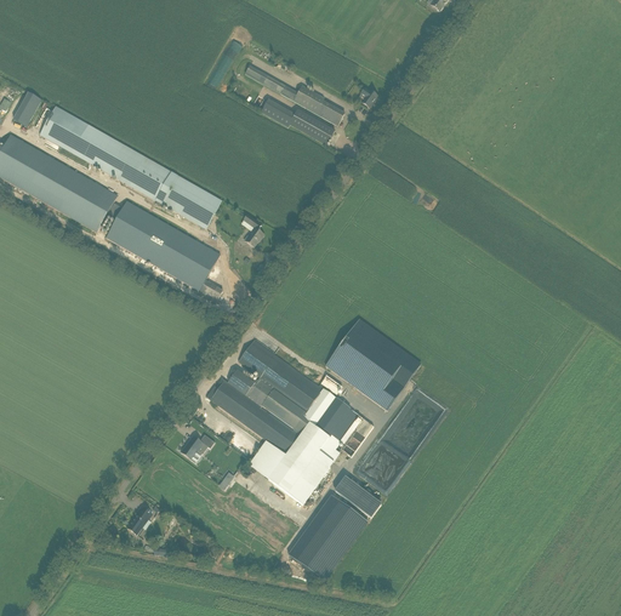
[(209,80),(218,85),(231,58),(221,55),(209,80)]
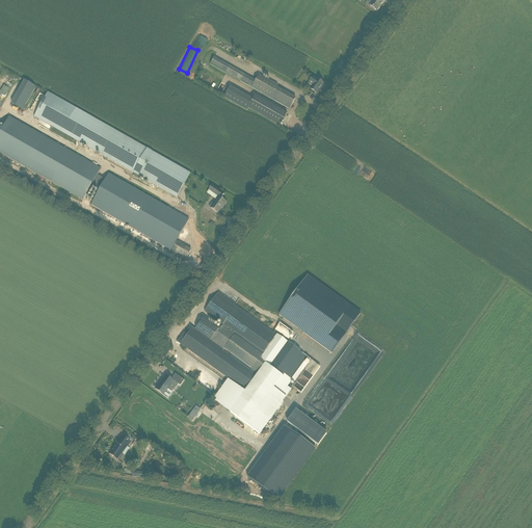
[(256,77),(230,62),(214,53),(210,60),(289,105),(295,95),(276,83),(278,81),(259,71),(256,77)]
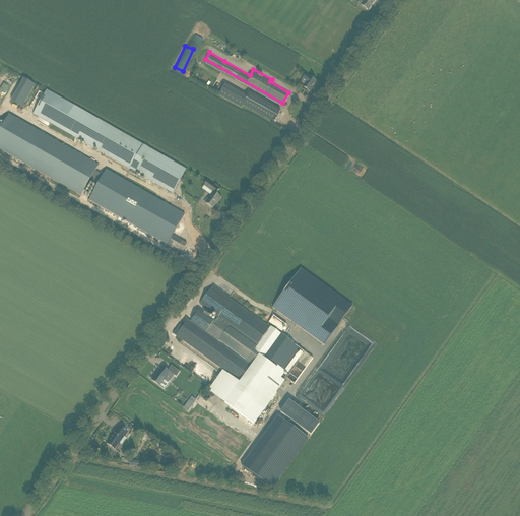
[(303,83),(310,87),(314,81),(314,82),(317,78),(310,73),(310,74),(306,71),(302,76),(306,79),(303,83)]
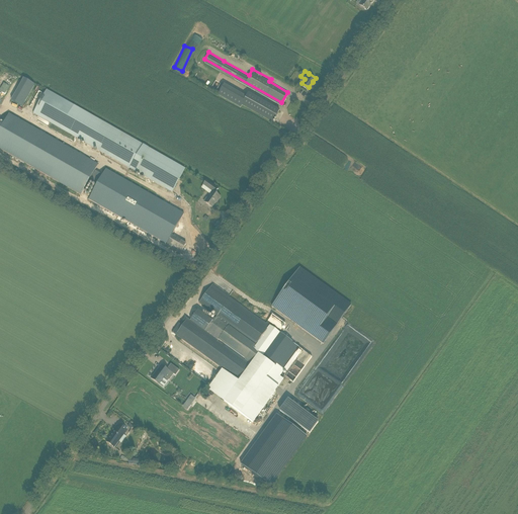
[(20,74),(9,97),(22,103),(33,80),(20,74)]
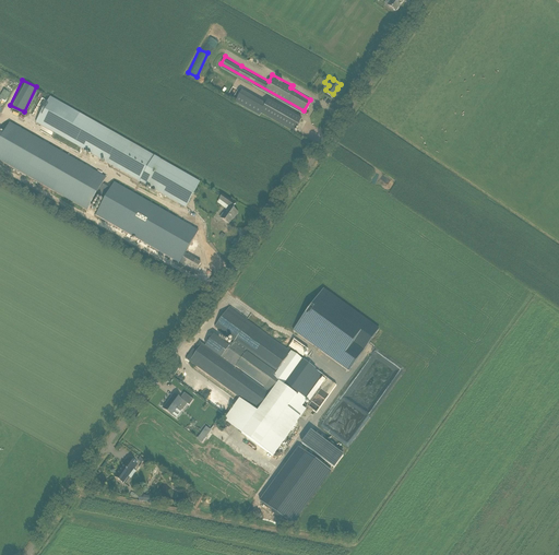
[(301,115),(268,96),(265,101),(241,86),(235,98),(259,111),(261,108),(295,128),(301,115)]
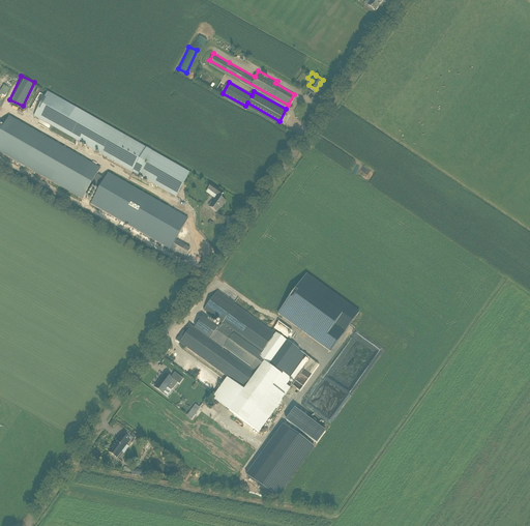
[(189,169),(124,132),(107,121),(48,88),(34,112),(92,145),(111,155),(176,193),(189,169)]
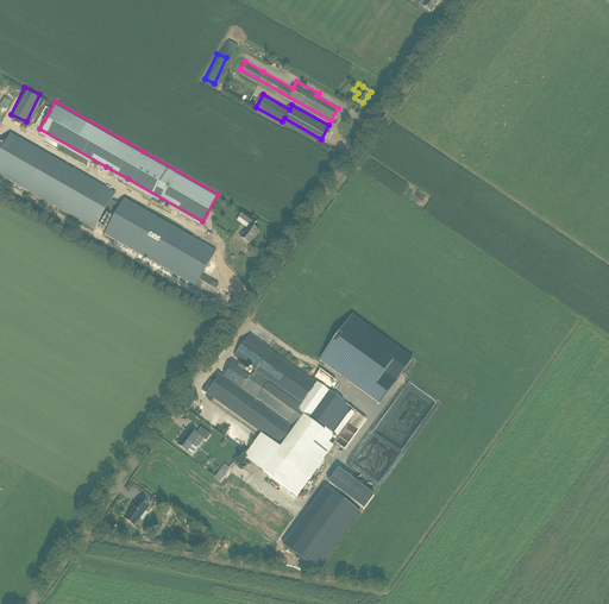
[(0,170),(94,225),(105,208),(113,213),(119,203),(120,201),(112,196),(115,189),(11,129),(5,138),(1,136),(0,137),(0,170)]
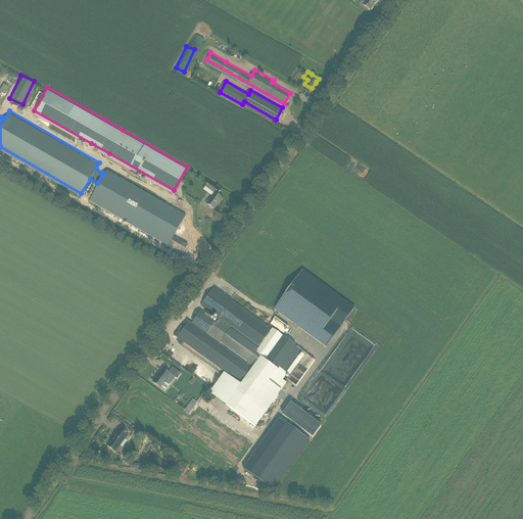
[(120,164),(116,171),(126,176),(129,170),(120,164)]
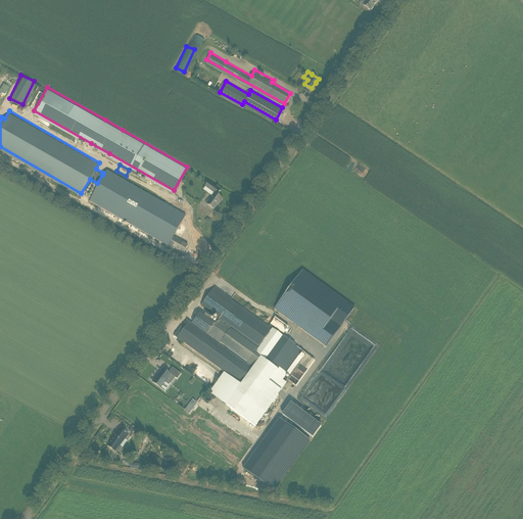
[(106,167),(89,197),(169,242),(186,211),(106,167)]
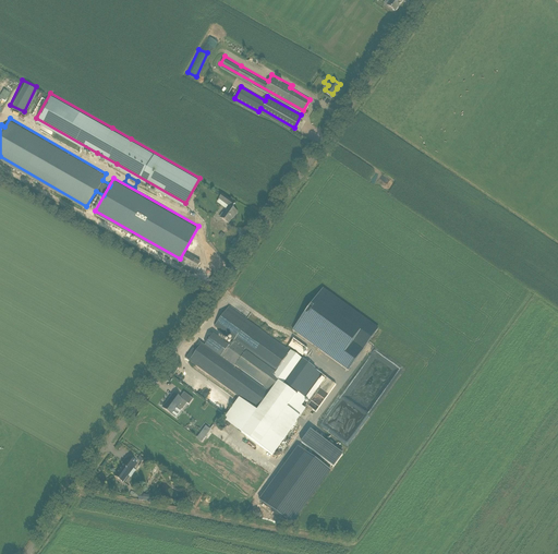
[(232,204),(235,199),(222,190),(219,195),(229,202),(223,209),(220,213),(229,219),(232,214),(233,215),(238,208),(232,204)]
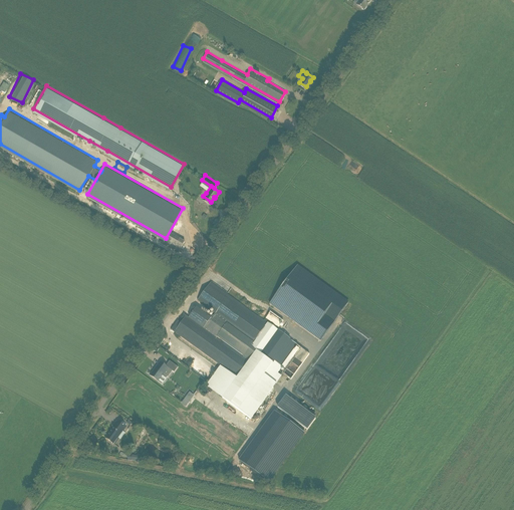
[(171,230),(165,240),(180,248),(185,238),(171,230)]
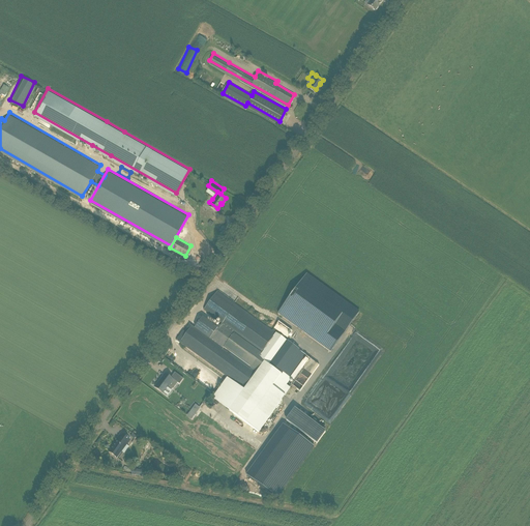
[(329,347),(358,308),(306,270),(280,308),(278,308),(277,309),(278,310),(329,347)]
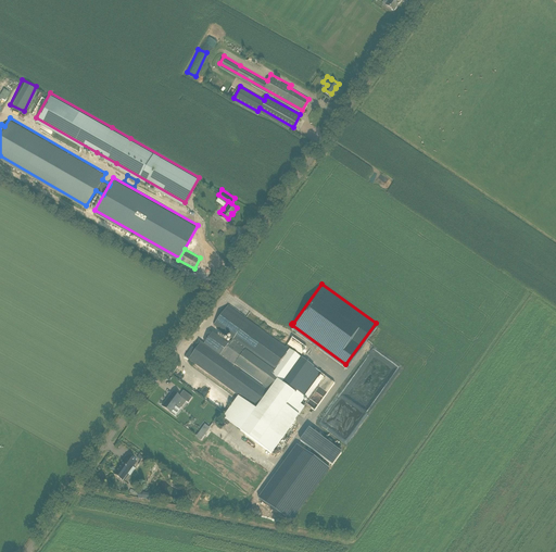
[(302,406),(298,403),(321,369),(300,353),(306,345),(292,334),(286,342),(228,301),(214,322),(232,335),(229,341),(213,329),(205,340),(199,337),(193,345),(192,343),(185,353),(256,404),(240,427),(272,449),(302,406)]
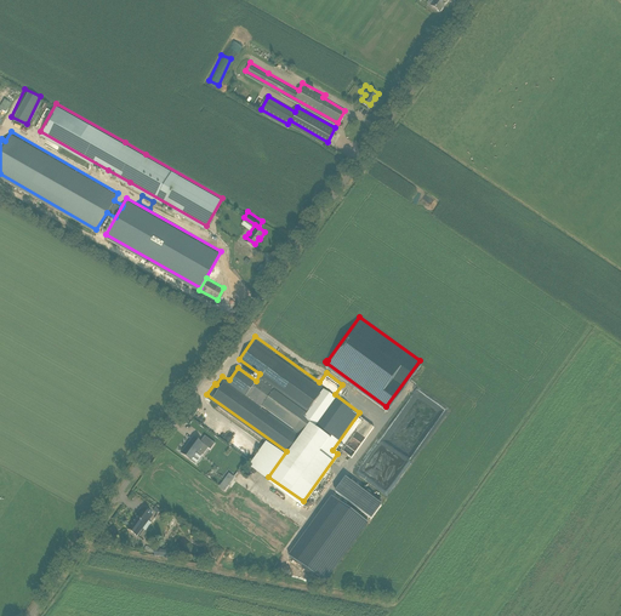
[(342,448),(352,454),(374,423),(365,416),(342,448)]
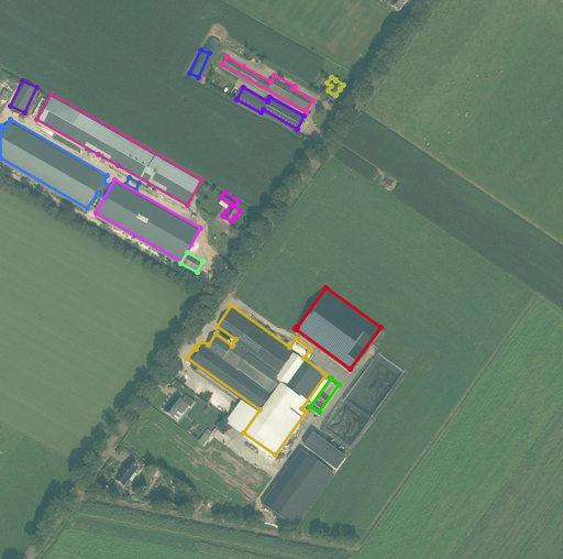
[(189,403),(175,393),(164,407),(169,410),(177,417),(184,409),(189,403)]
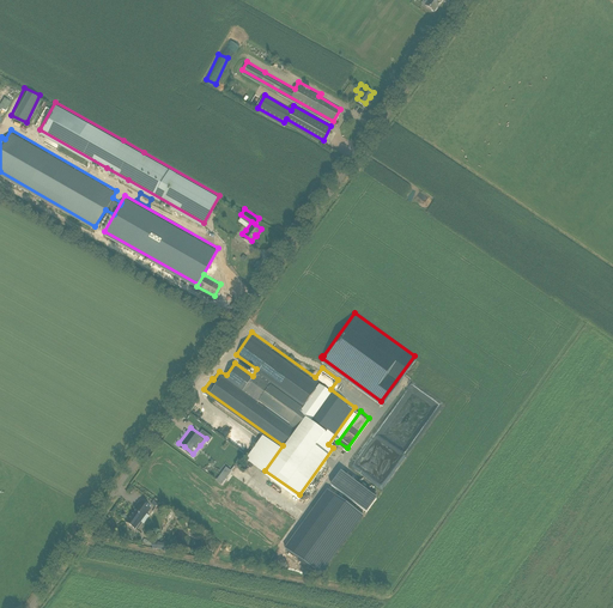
[(338,467),(327,482),(364,509),(375,493),(338,467)]
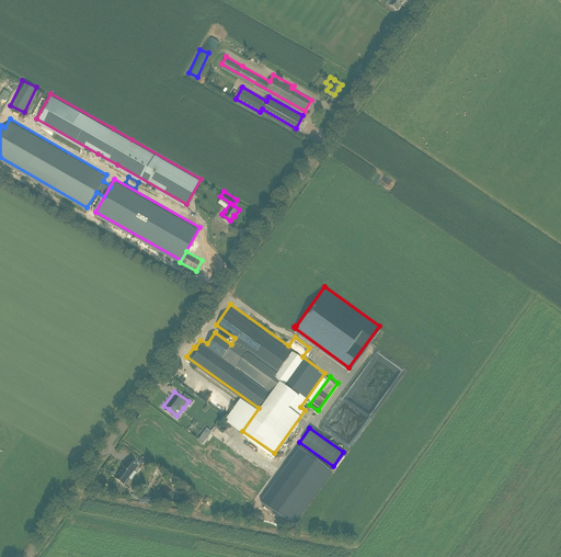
[(203,429),(197,436),(203,440),(208,433),(203,429)]
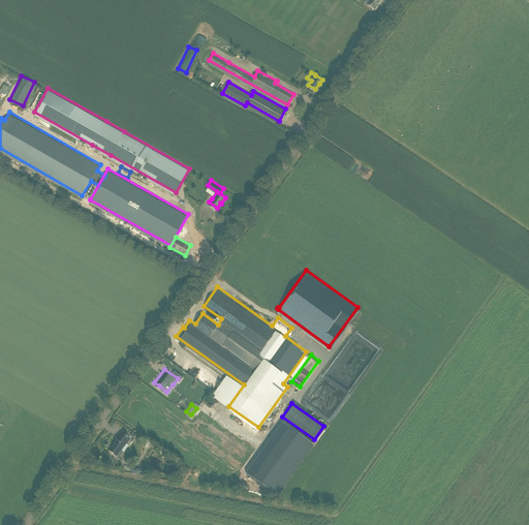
[(290,426),(254,476),(257,479),(268,486),(276,493),(313,441),(305,435),(293,428),(290,426)]
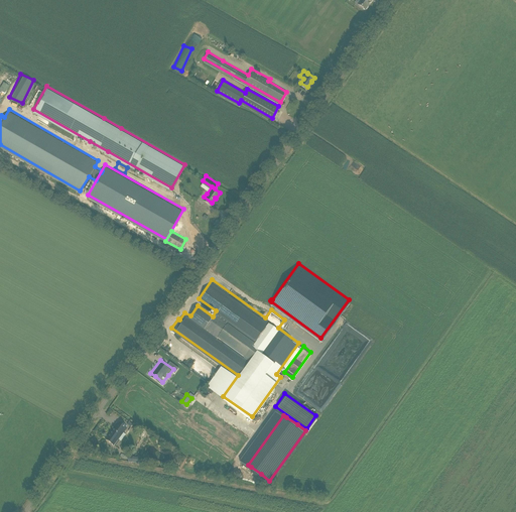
[(115,424),(106,436),(115,443),(120,437),(118,436),(126,424),(118,418),(114,423),(115,424)]
